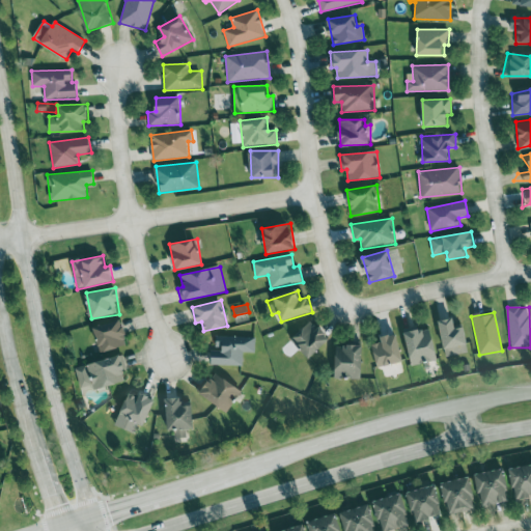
[(439,320),(446,357),(469,353),(464,327),(456,328),(453,317),(439,320)]
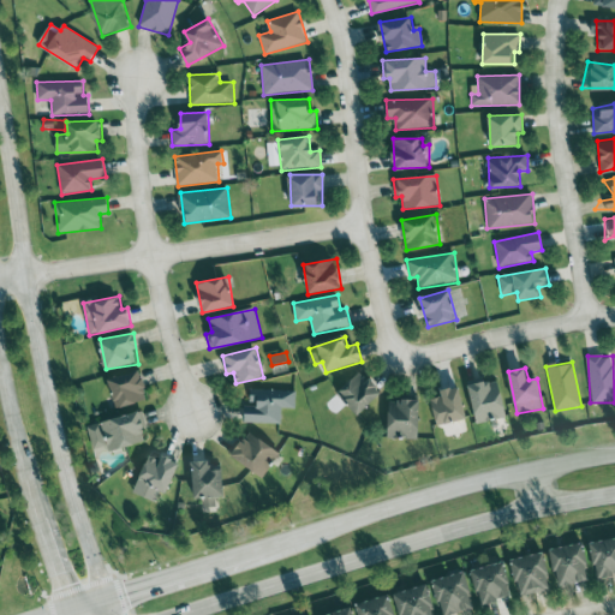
[(117,408),(149,400),(141,370),(108,378),(117,408)]
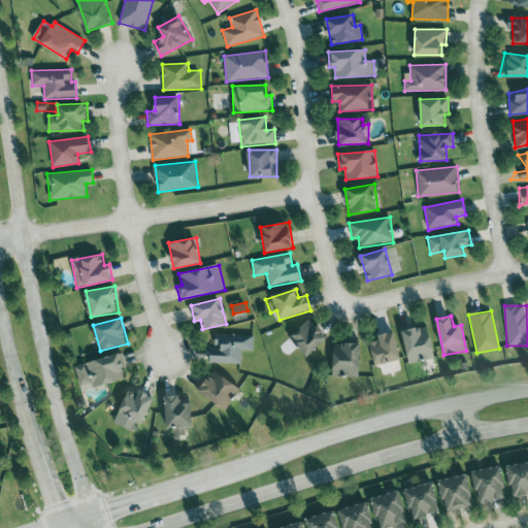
[(307,357),(328,337),(310,319),(290,337),(307,357)]
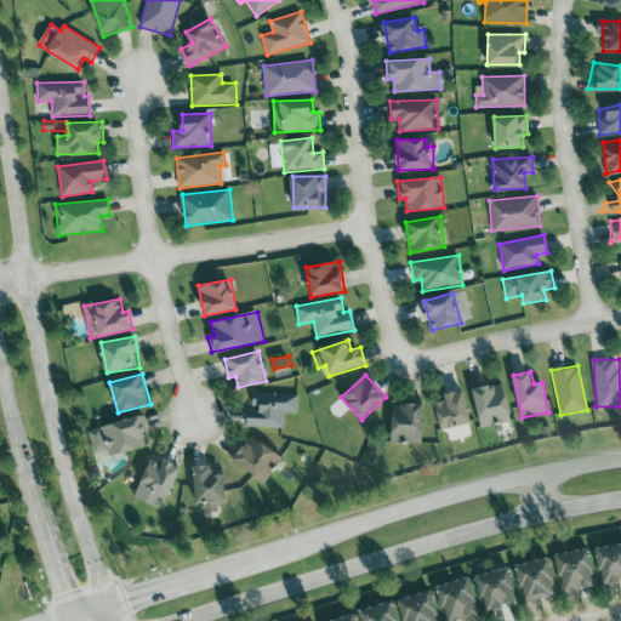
[(473,388),(480,427),(511,422),(505,383),(473,388)]
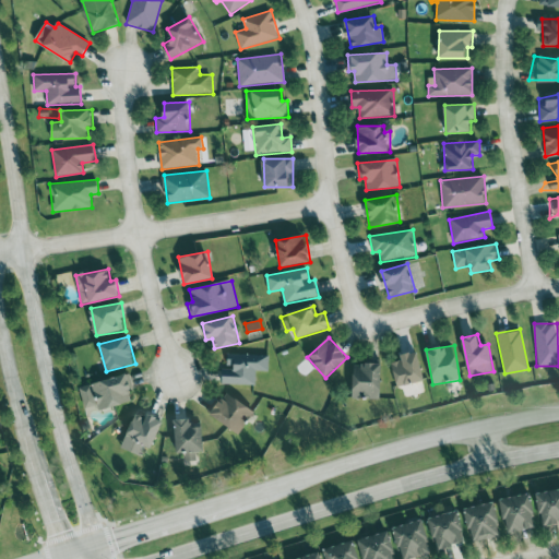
[(392,363),(396,387),(425,381),(418,352),(401,355),(402,360),(392,363)]
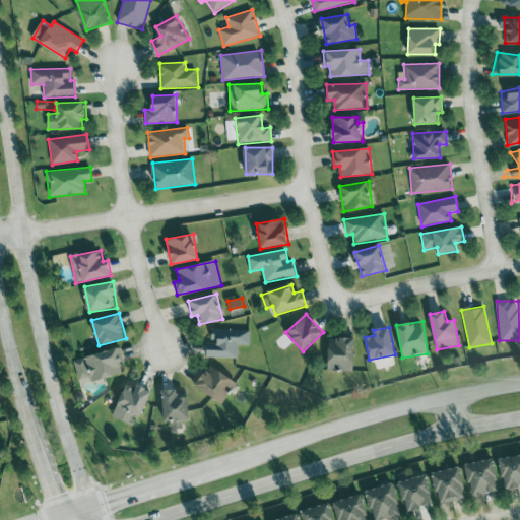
[(206,358),(238,359),(239,345),(250,345),(250,330),(212,329),(211,342),(207,342),(206,358)]
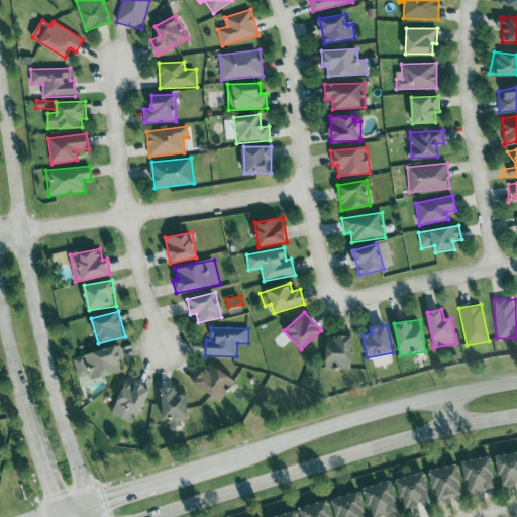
[(353,337),(327,336),(326,369),(352,370),(353,337)]
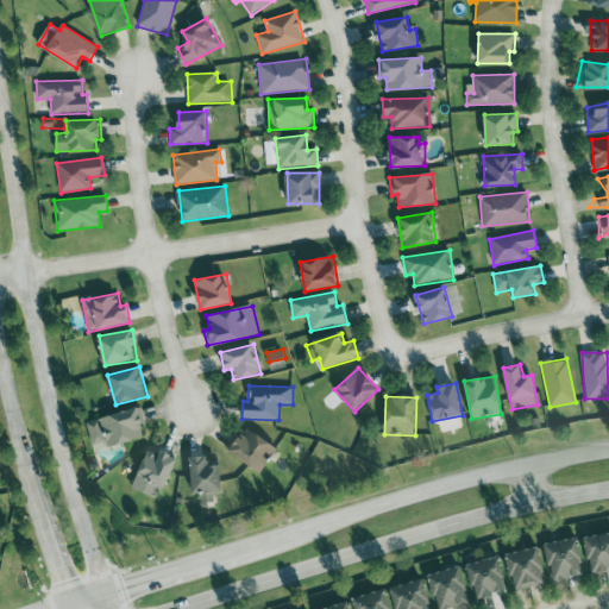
[(86,421),(93,445),(106,441),(108,447),(148,437),(139,408),(86,421)]
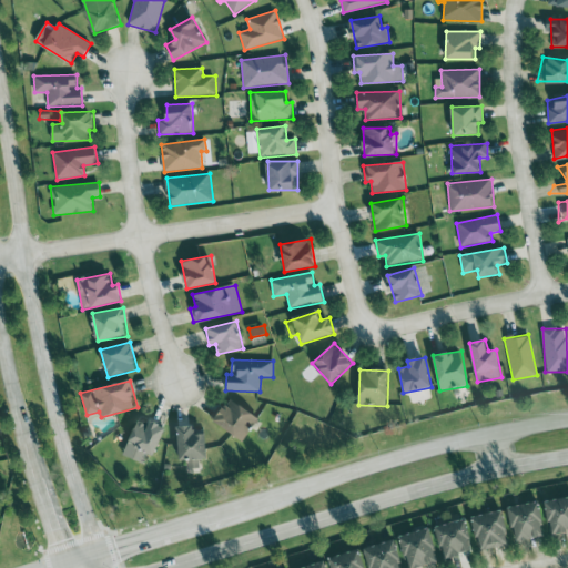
[(243,442),(260,418),(231,398),(214,421),(243,442)]
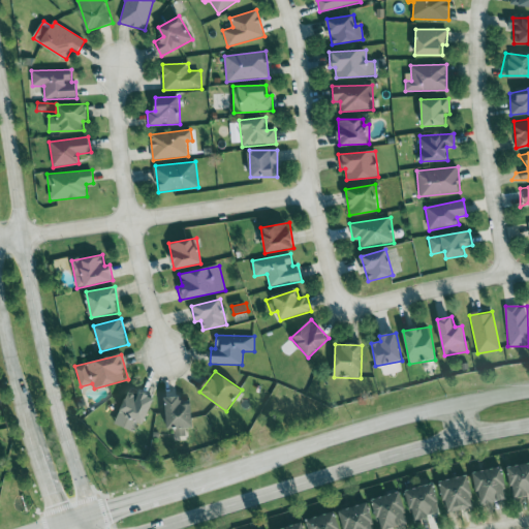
[(138,423),(144,425),(156,398),(142,392),(139,397),(129,392),(115,424),(134,432),(138,423)]
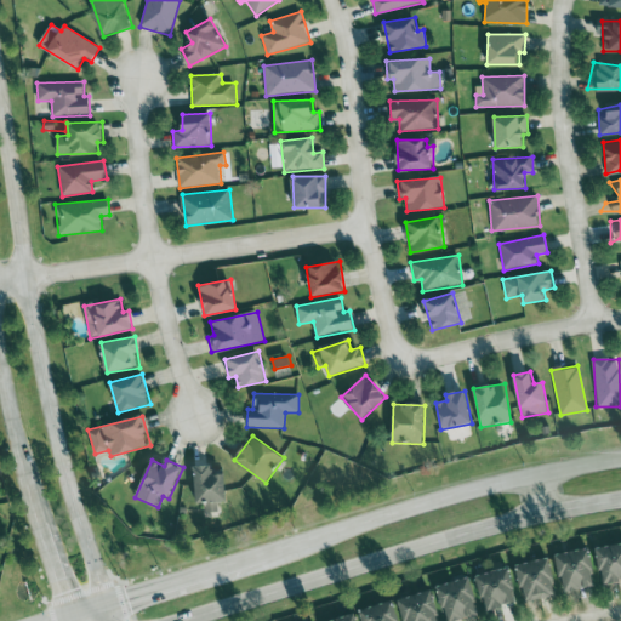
[(194,466),(195,505),(206,505),(206,512),(218,512),(218,502),(227,501),(227,474),(214,474),(214,466),(194,466)]
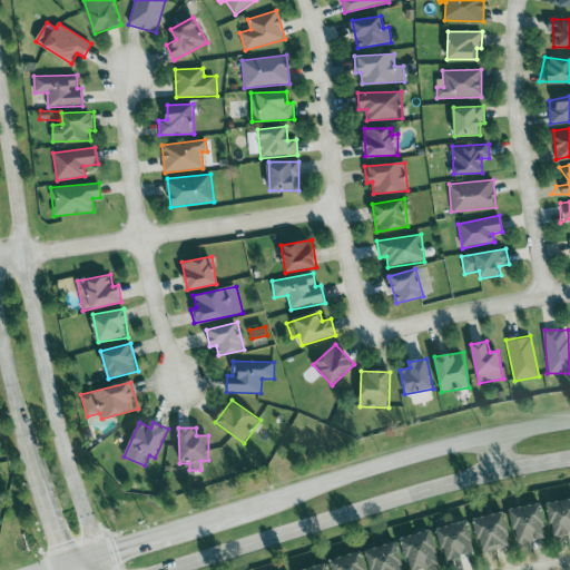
[(569,532),(569,499),(547,503),(553,537),(569,532)]
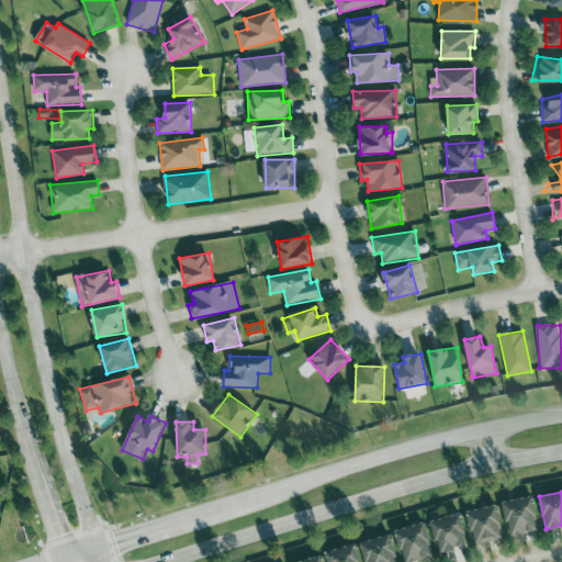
[(510,537),(541,529),(534,495),(503,503),(510,537)]
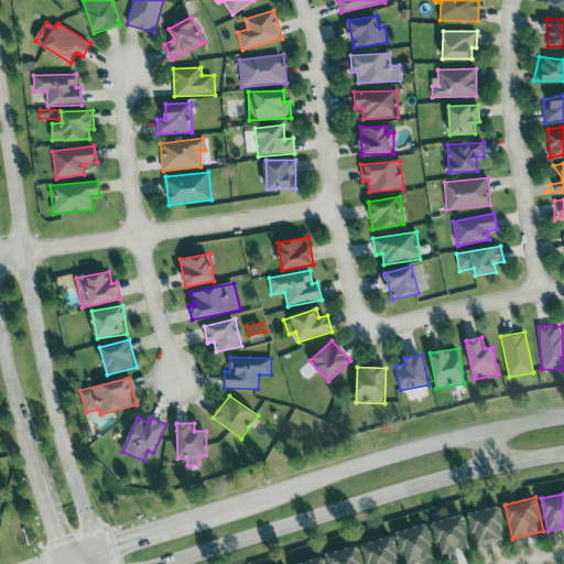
[(475,546),(506,542),(500,507),(469,512),(475,546)]
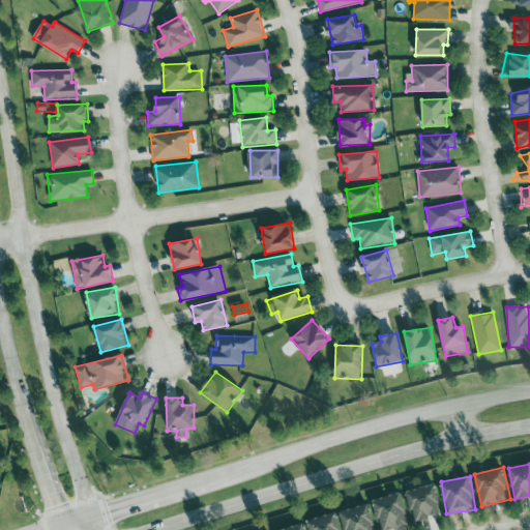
[(406,492),(414,522),(443,513),(435,484),(406,492)]
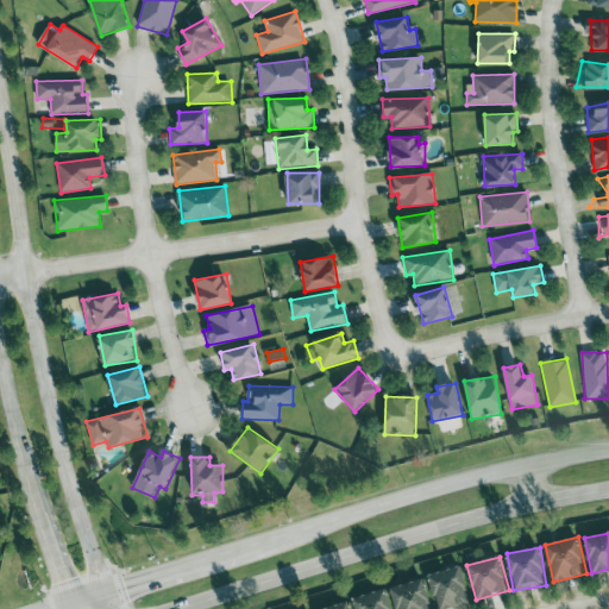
[(437,608),(444,608),(471,602),(462,566),(428,575),(437,608)]
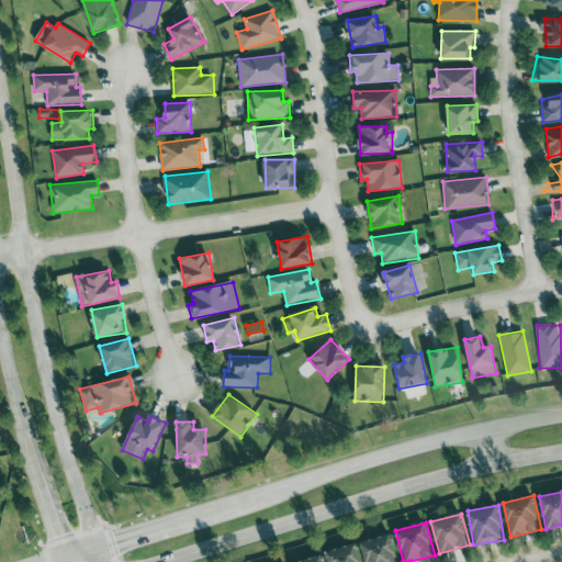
[(367,561),(398,561),(390,534),(360,543),(367,561)]
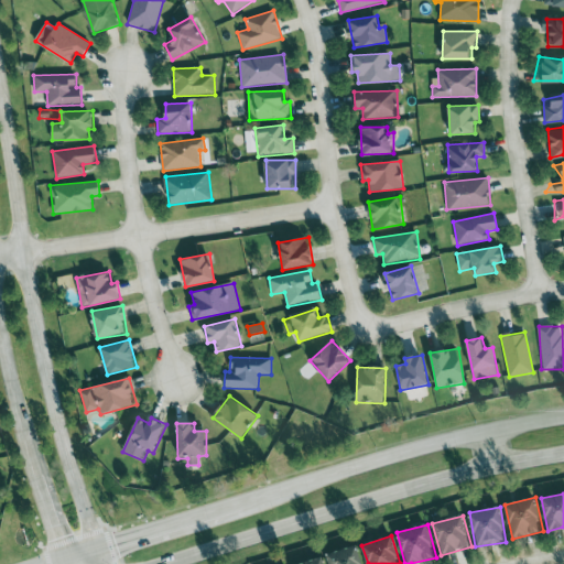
[(361,563),(359,546),(328,553),(331,563),(361,563)]
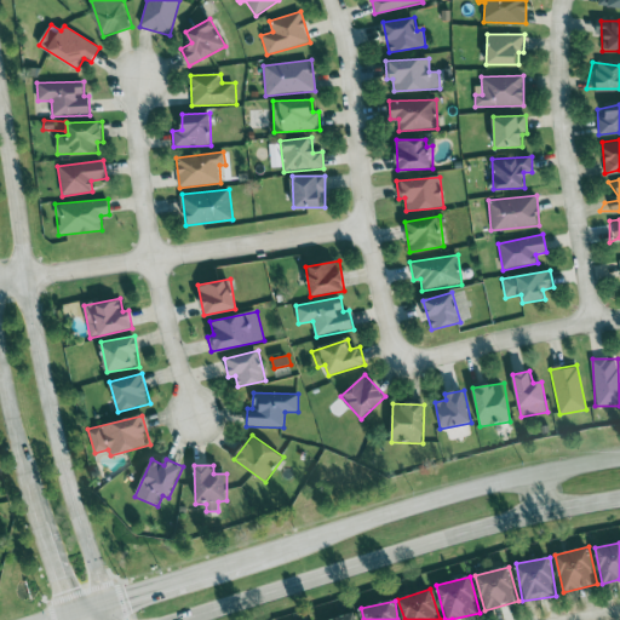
All buildings are outlined.
